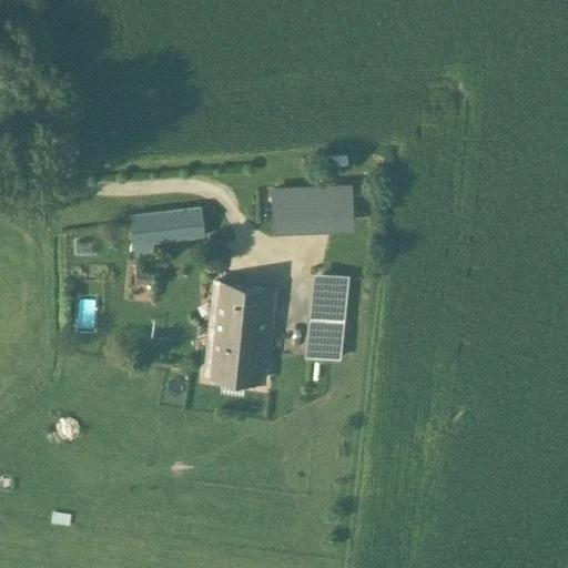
[(300,173),(275,174),(275,190),(300,189),(300,173)]
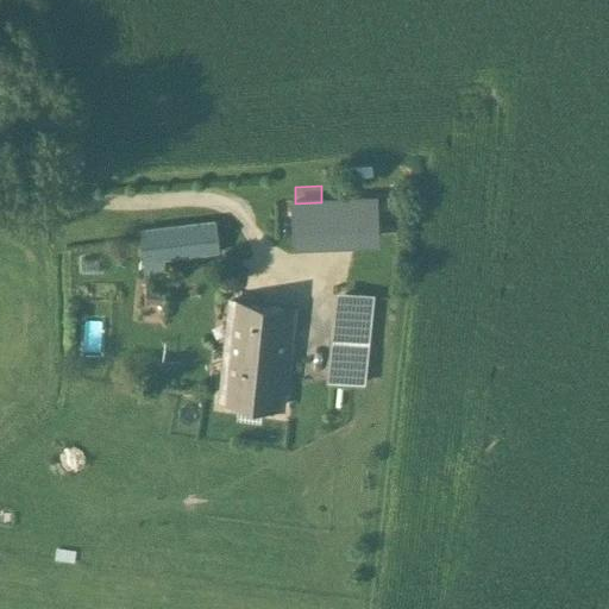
[(400,192),(381,193),(381,200),(382,238),(401,238),(400,192)]
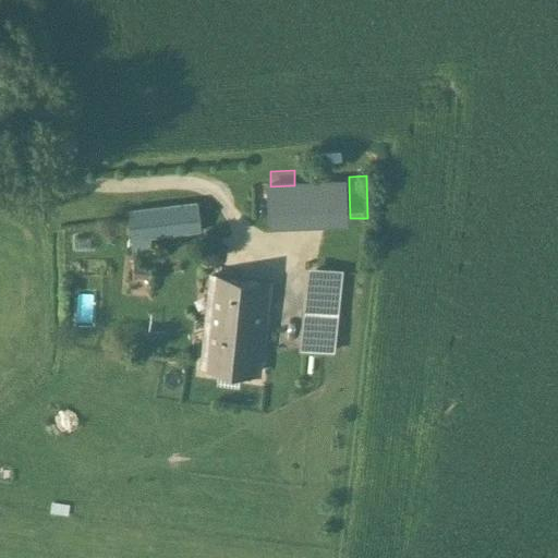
[(294,185),(270,186),(271,221),(350,218),(349,183),(294,185)]
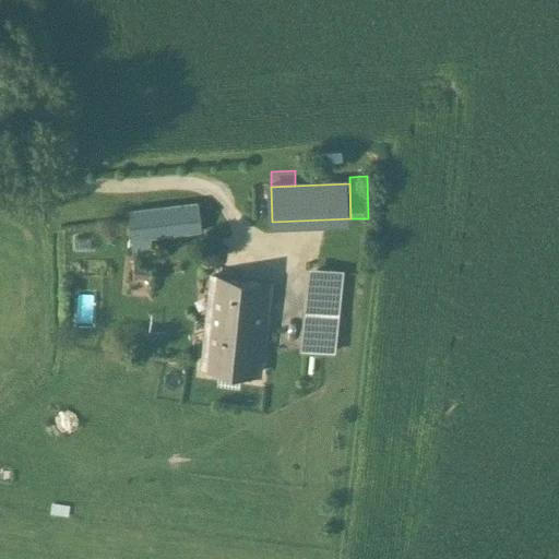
[(197,206),(126,216),(131,257),(150,253),(149,244),(200,237),(197,206)]
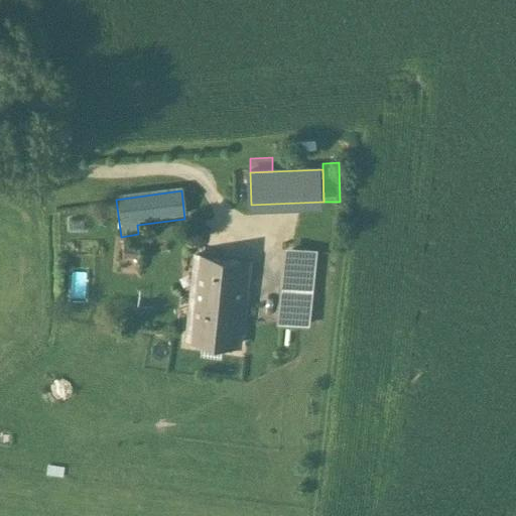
[(141,248),(126,247),(126,256),(140,257),(141,248)]
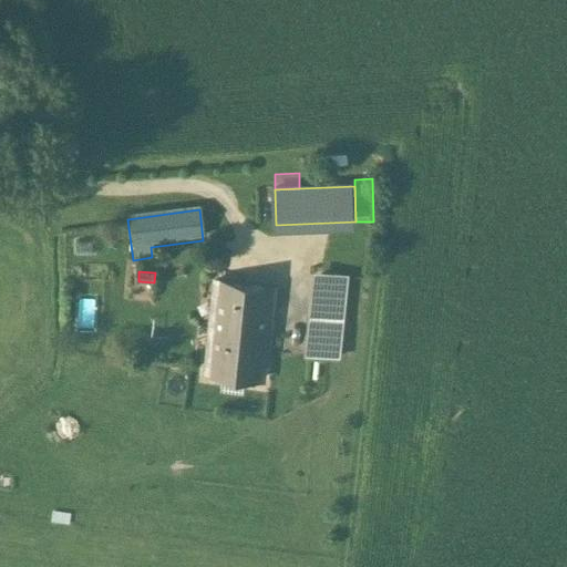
[(342,274),(312,272),(310,318),(340,320),(340,309),(342,274)]
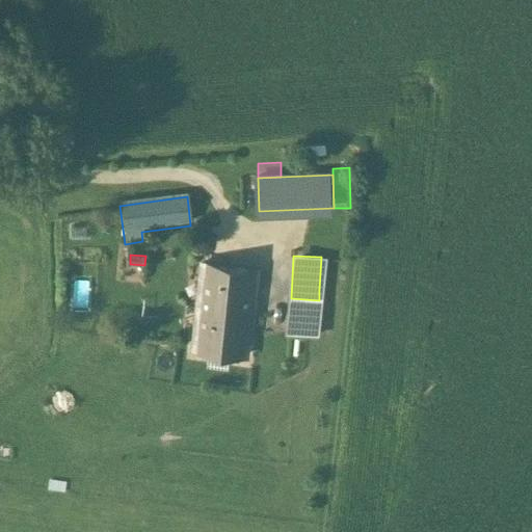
[(256,271),(202,264),(191,346),(245,353),(256,271)]
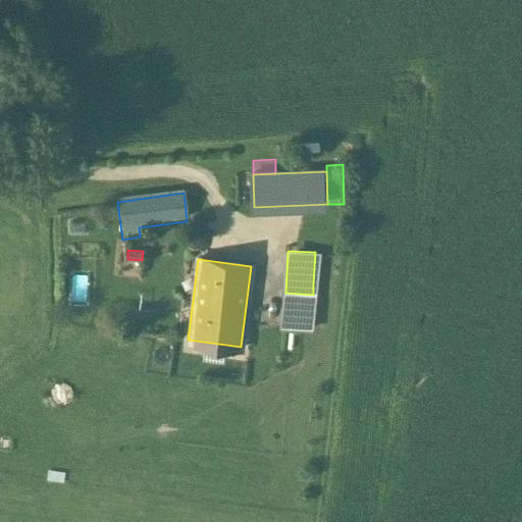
[(313,295),(285,293),(283,327),(304,328),(311,328),(313,295)]
